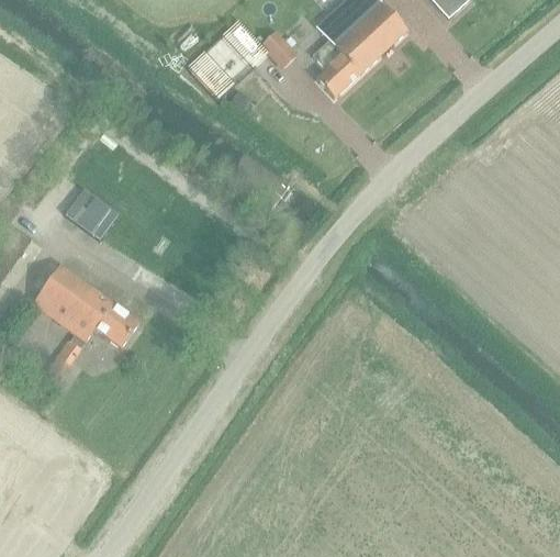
[(318,77),(336,97),(409,30),(381,0),(345,0),(317,26),(331,40),(314,54),(328,68),(318,77)]
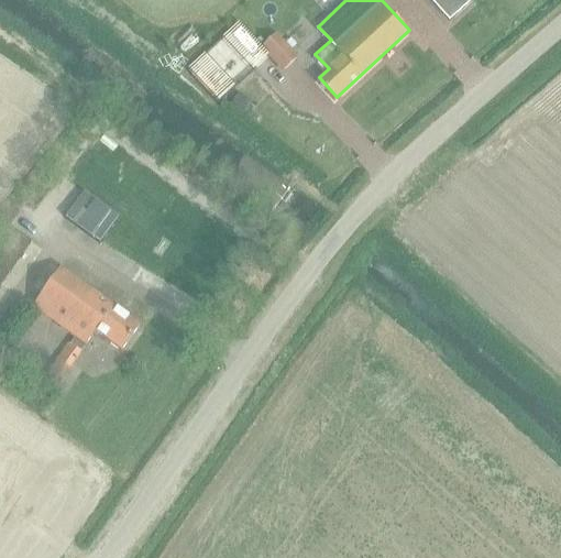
[(433,0),(448,17),(466,0),(433,0)]
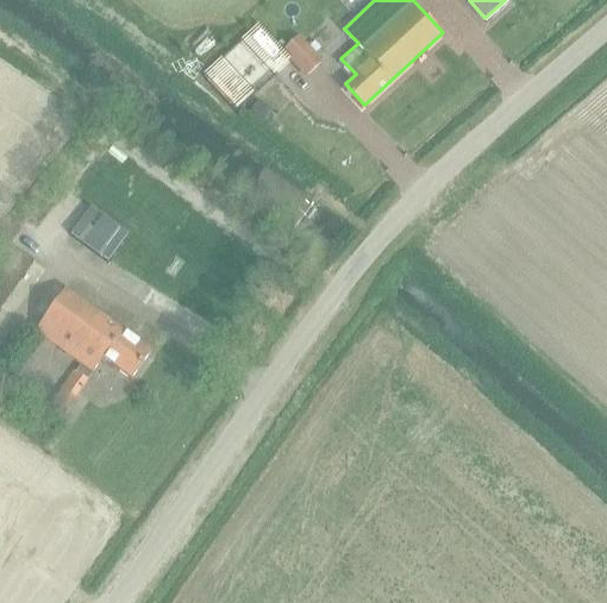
[(285,49),(310,76),(326,62),(302,33),(285,49)]
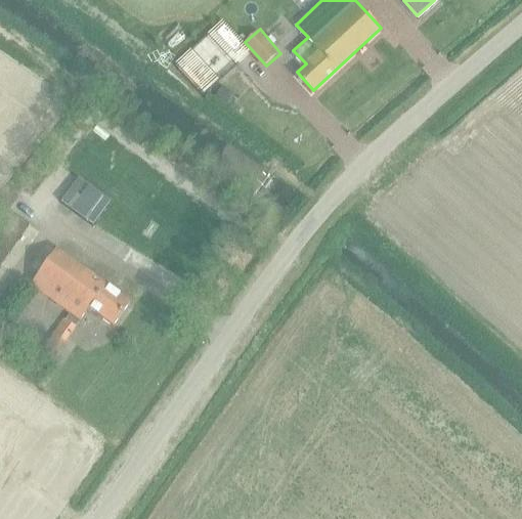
[(63,203),(95,224),(113,200),(81,177),(63,203)]
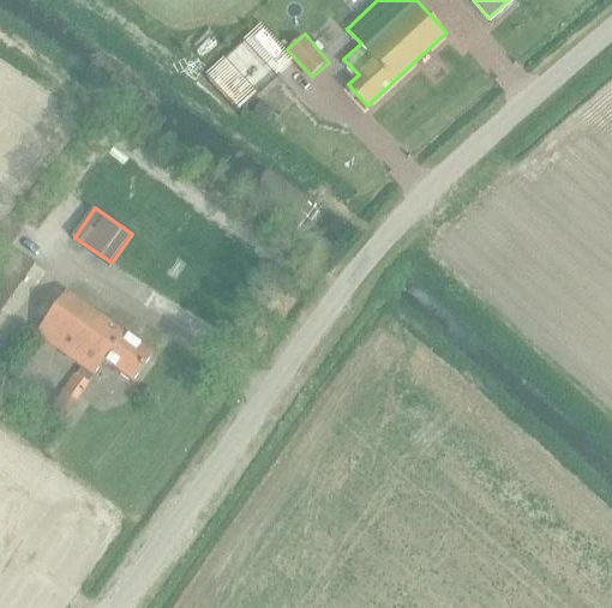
[(0,252),(0,311),(35,260),(7,241),(0,252)]
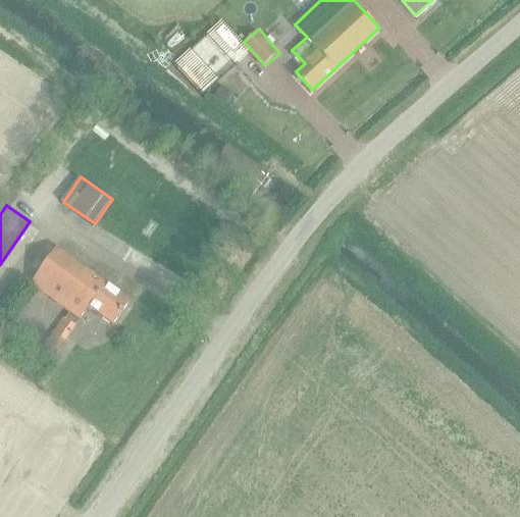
[(89,305),(113,322),(131,299),(56,247),(32,282),(81,317),(89,305)]
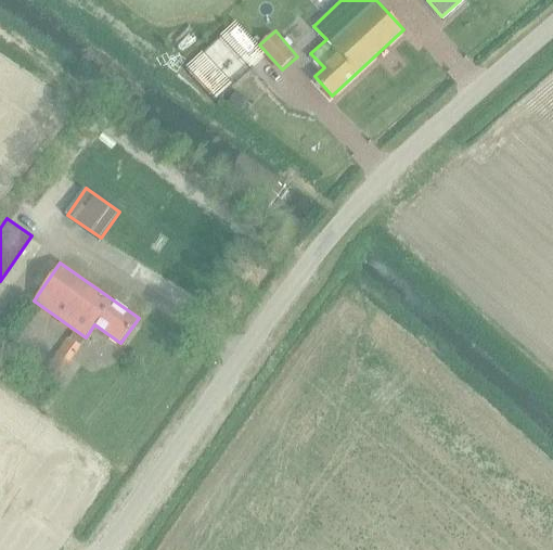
[(47,367),(59,375),(81,344),(68,336),(47,367)]
